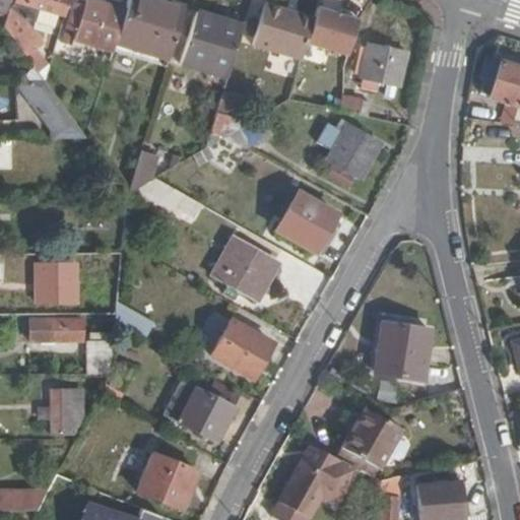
[(0,0),(0,14),(3,16),(8,0),(0,0)]
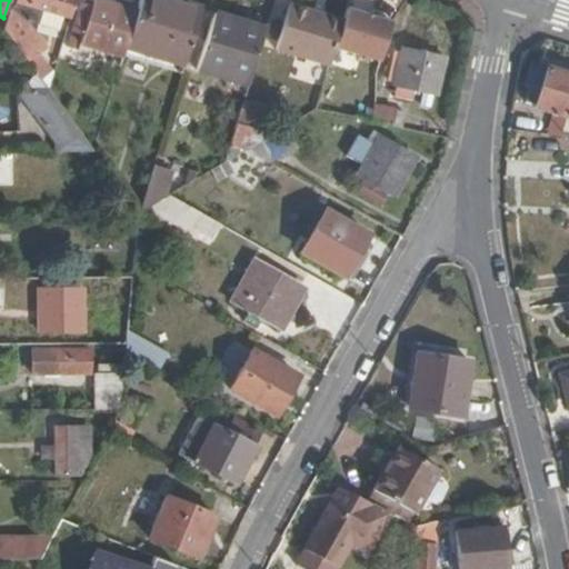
[(73,0),(17,0),(17,2),(9,10),(7,20),(2,31),(47,91),(51,77),(37,58),(45,51),(31,32),(39,9),(69,18),(73,0)]
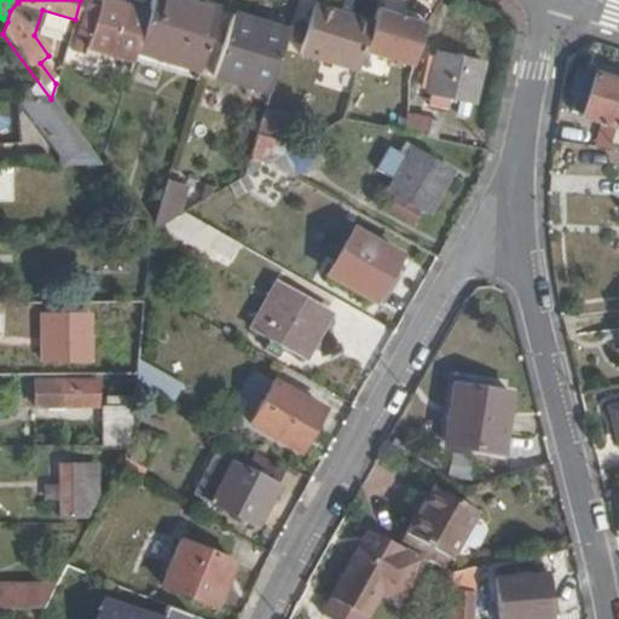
[(132,62),(134,52),(148,12),(149,5),(132,0),(123,0),(122,5),(108,0),(100,0),(98,7),(87,4),(75,45),(132,62)]
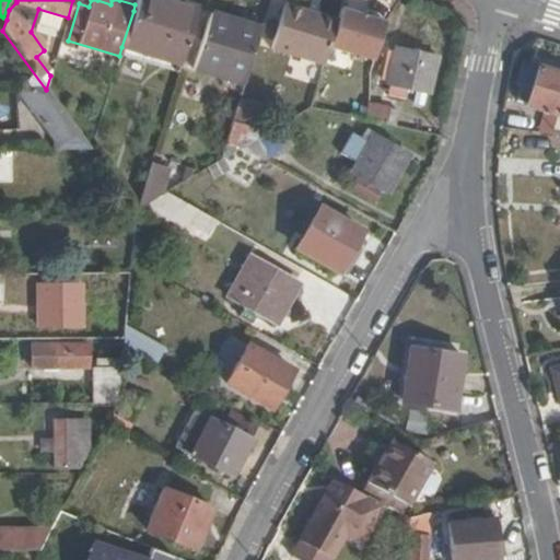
[(181,63),(197,8),(170,0),(136,0),(133,11),(121,47),(181,63)]
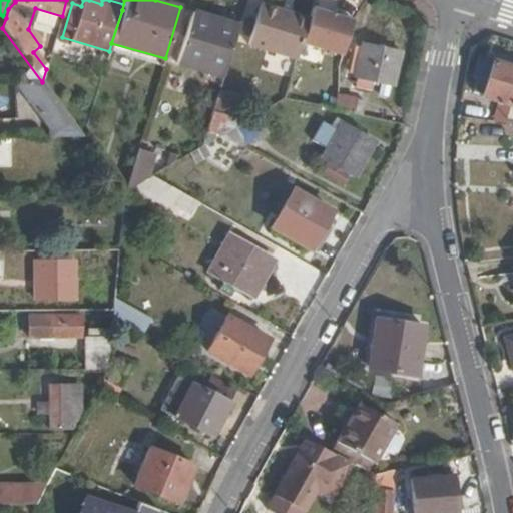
[(296,60),(309,19),(261,4),(247,45),(296,60)]
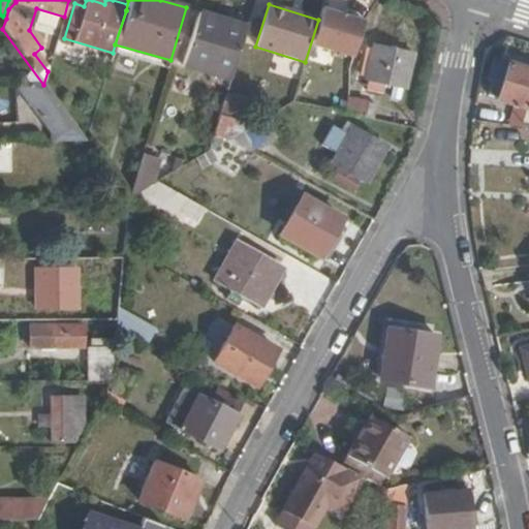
[(314,48),(359,58),(368,19),(323,8),(314,48)]
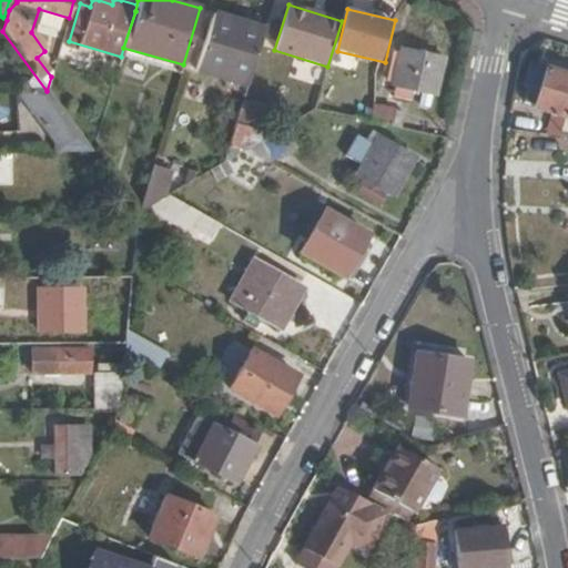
[(245,88),(263,31),(229,21),(230,18),(214,12),(196,71),(245,88)]
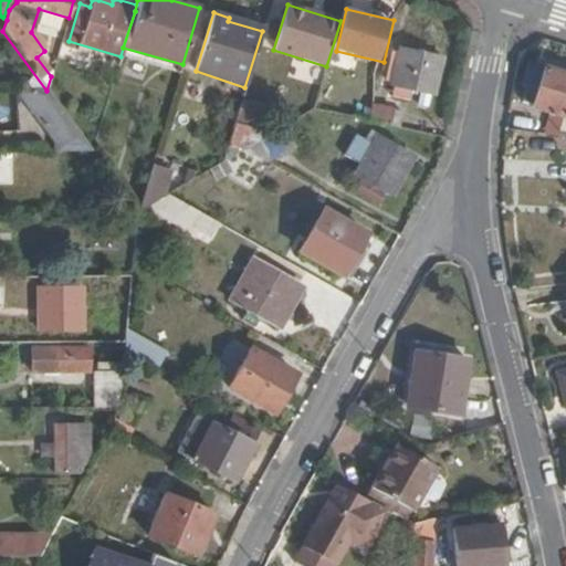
[(433,96),(441,58),(399,49),(390,86),(394,87),(391,96),(409,101),(411,92),(433,96)]
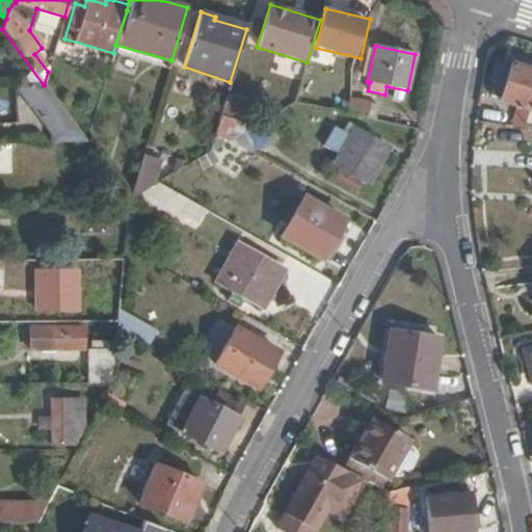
[(504,82),(500,98),(500,99),(504,101),(501,110),(516,115),(521,106),(531,109),(531,70),(510,63),(504,82)]
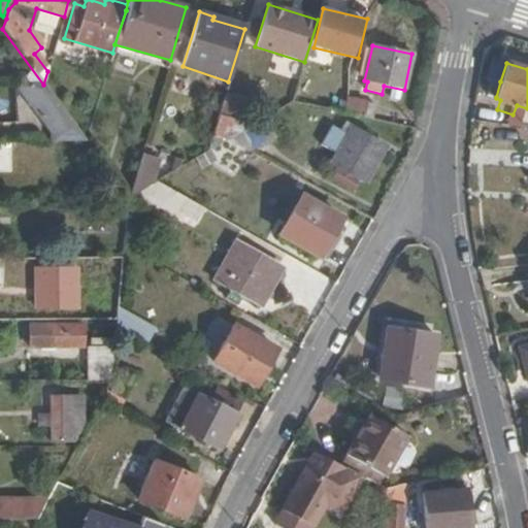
[(486,94),(496,97),(500,81),(491,78),(486,94)]
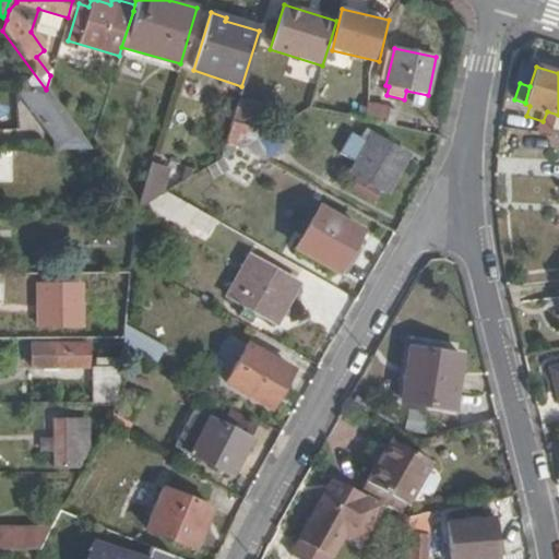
[(54,150),(90,149),(46,90),(16,90),(54,140),(54,150)]
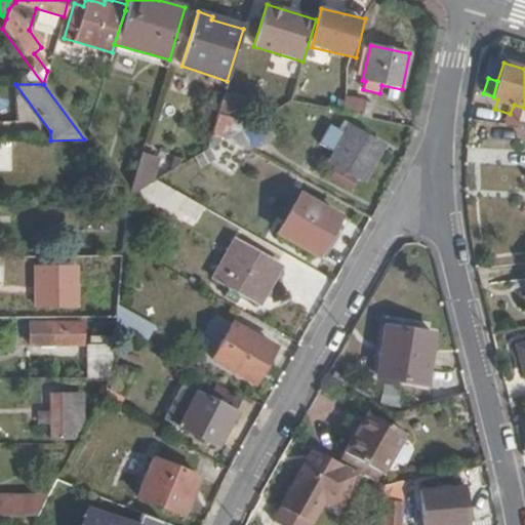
[(307,90),(294,87),(291,102),(305,104),(307,90)]
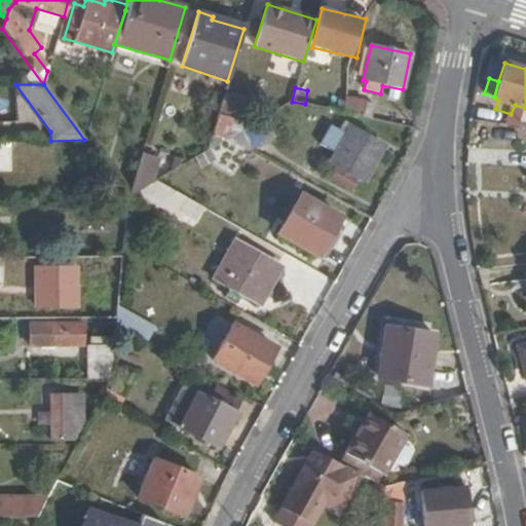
[(305,104),(363,117),(366,102),(307,90),(305,104)]
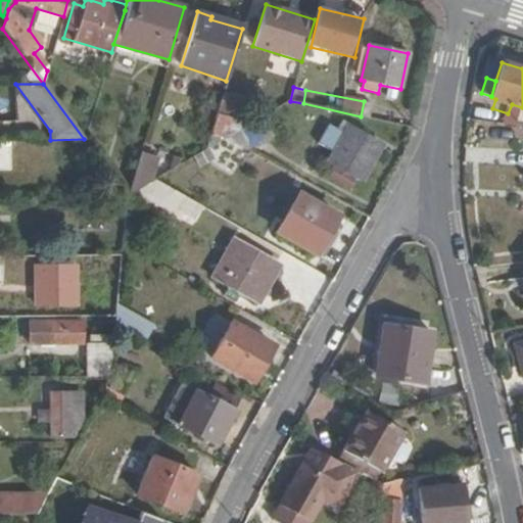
[(204,150),(226,138),(244,127),(247,120),(233,114),(239,98),(223,93),(204,150)]
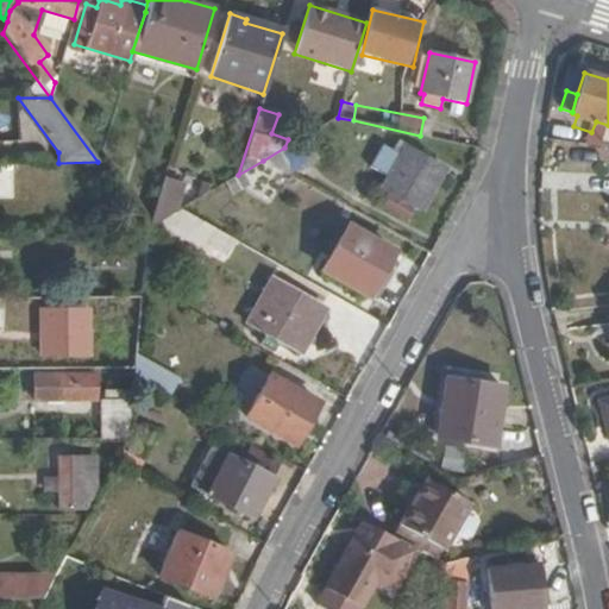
[(263,161),(290,176),(322,158),(307,135),(284,148),(263,161)]
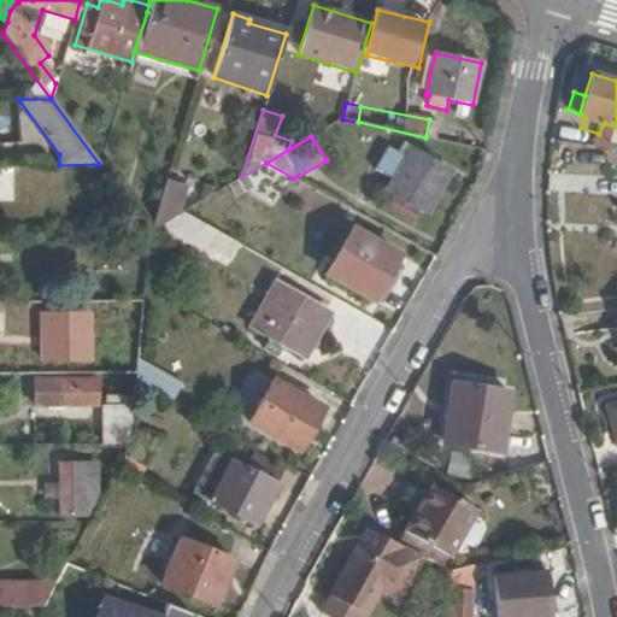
[(406,156),(394,177),(378,204),(415,225),(422,211),(427,215),(451,172),(410,150),(406,156)]
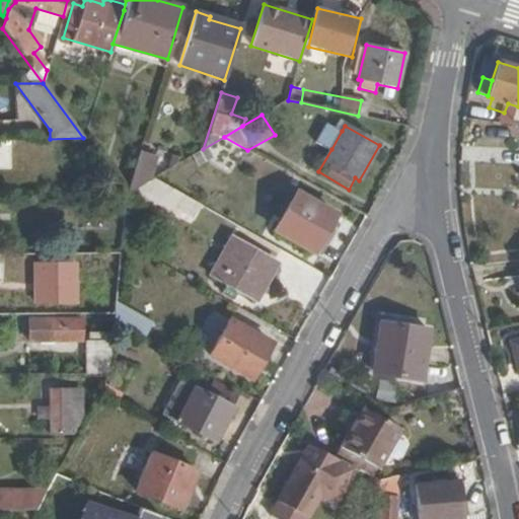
[(320,144),(331,149),(342,131),(330,126),(320,144)]
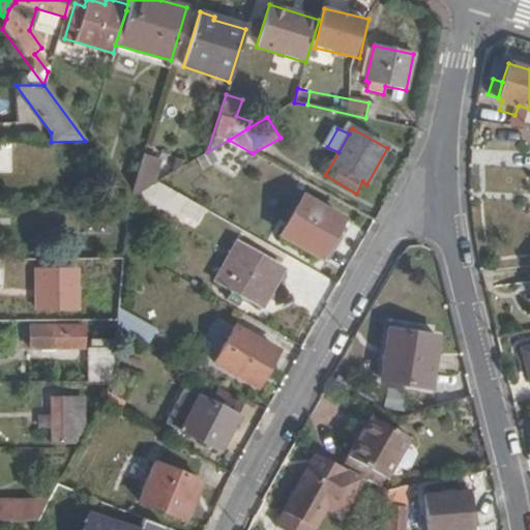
[(155,182),(180,168),(182,159),(163,152),(159,160),(141,154),(127,199),(135,195),(155,182)]
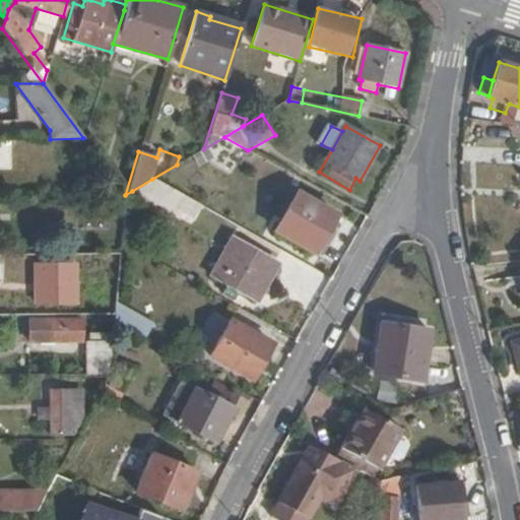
[(189,223),(199,205),(152,179),(132,191),(189,223)]
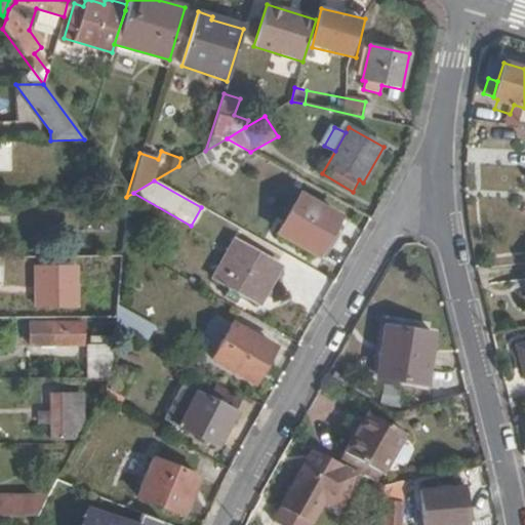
[(317,256),(339,216),(299,194),(277,233),(317,256)]
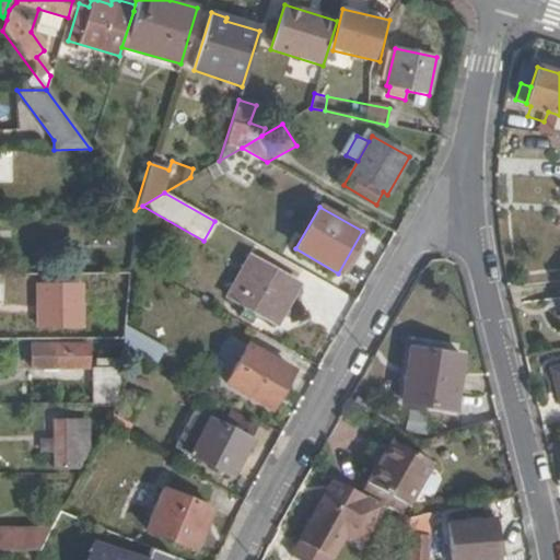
[(276,324),(298,284),(249,256),(226,296),(276,324)]
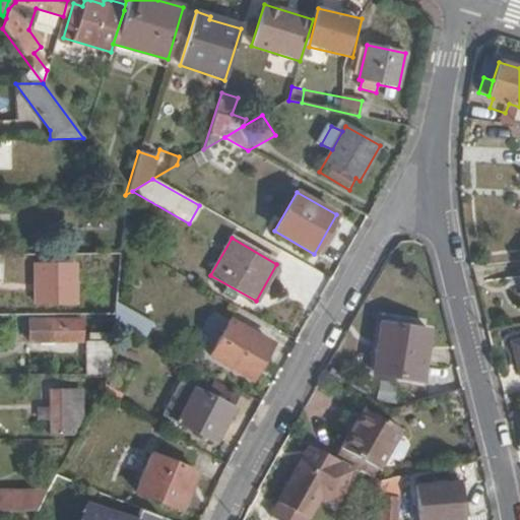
[(75,296),(92,296),(92,272),(74,272),(75,296)]
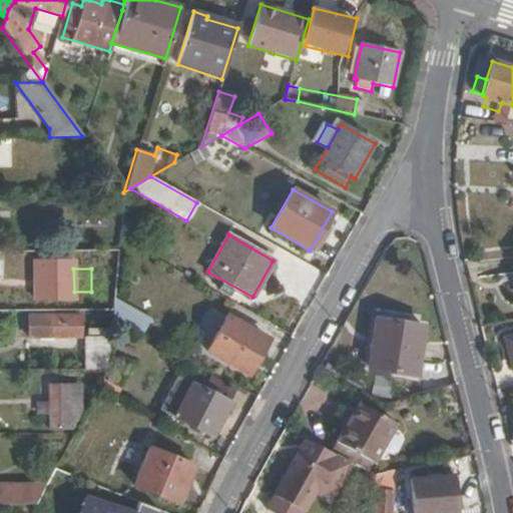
[(151,320),(114,299),(113,312),(112,316),(143,334),(151,320)]
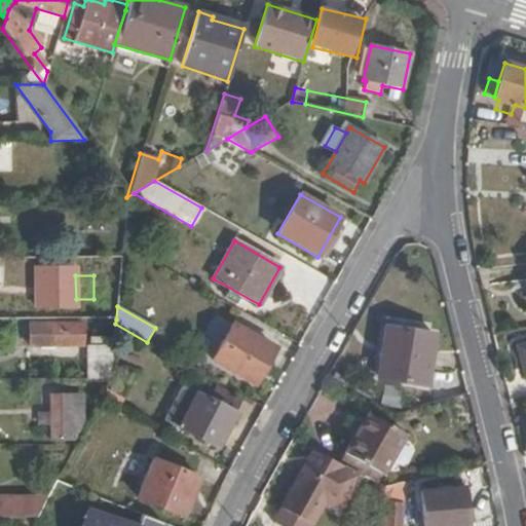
[(30,346),(82,346),(82,323),(30,324),(30,346)]
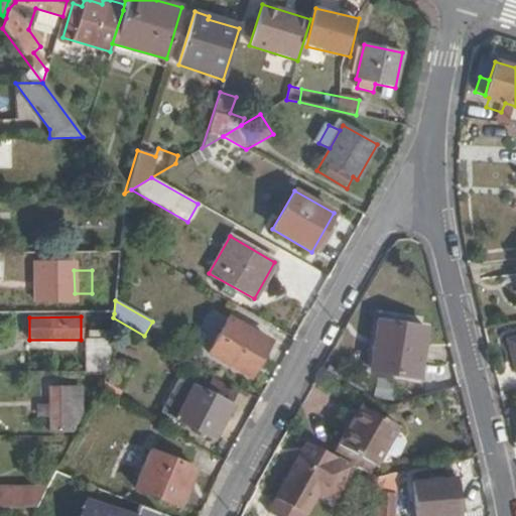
[(249,378),(270,342),(229,318),(208,355),(249,378)]
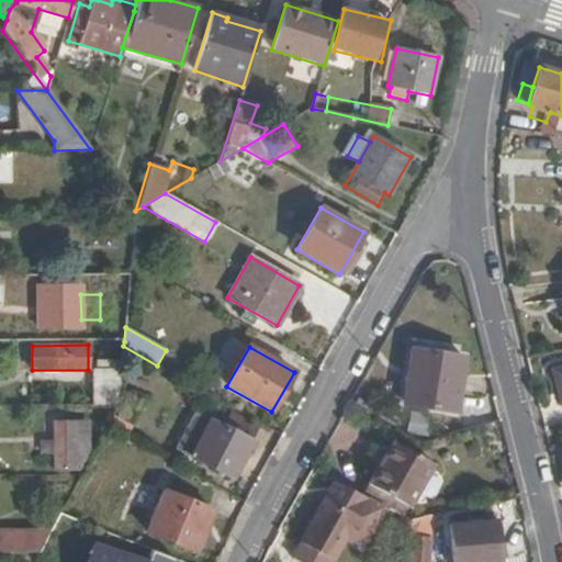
[(454,411),(463,356),(411,348),(402,402),(454,411)]
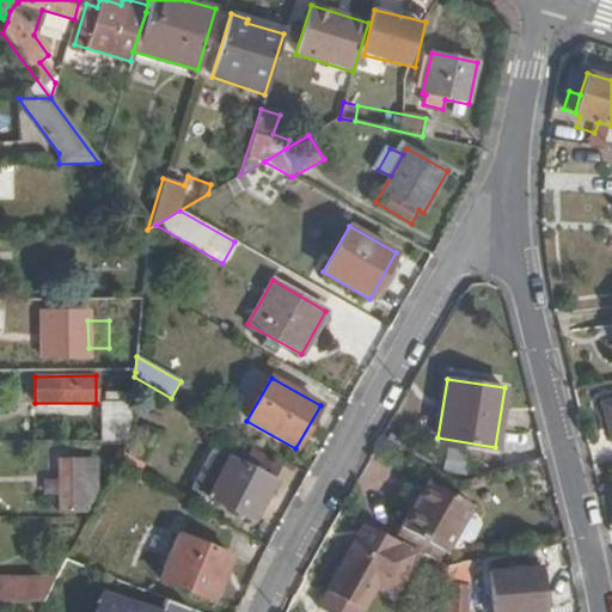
[(611,440),(611,398),(600,403),(610,441),(611,440)]
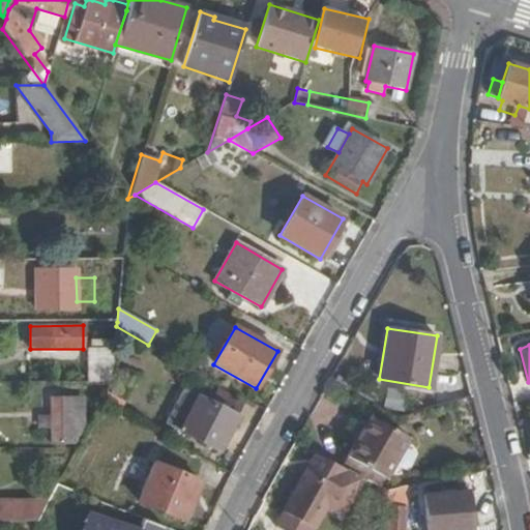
[(89,350),(89,382),(112,381),(114,350),(89,350)]
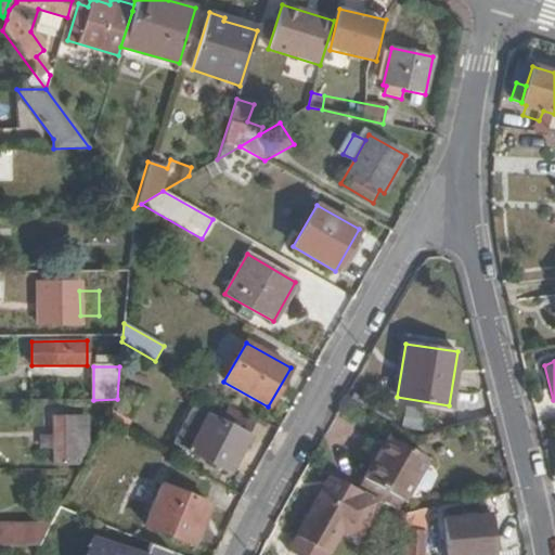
[(229,474),(247,437),(192,408),(172,444),(229,474)]
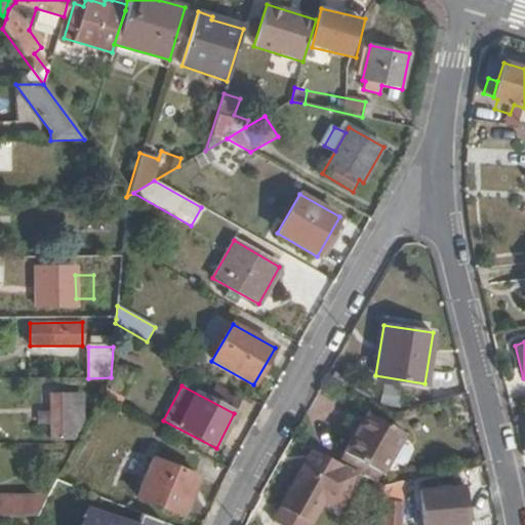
[(50,395),(50,445),(72,445),(82,423),(82,395),(50,395)]
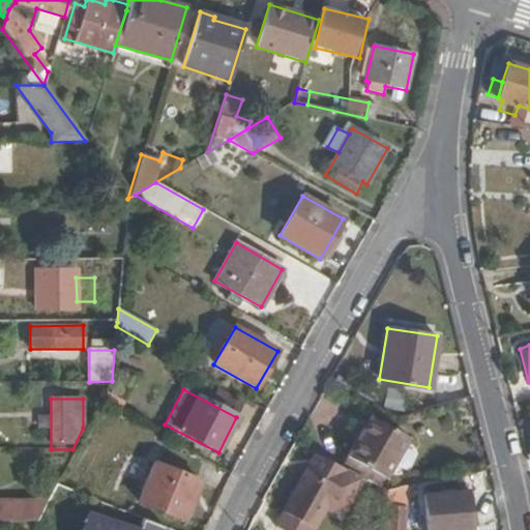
[(377,486),(380,487),(408,436),(369,413),(339,466),(359,476),(377,486)]
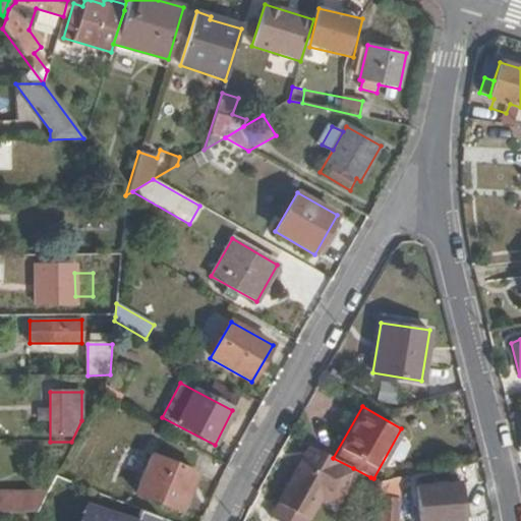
[(317,450),(308,446),(302,459),(310,462),(317,450)]
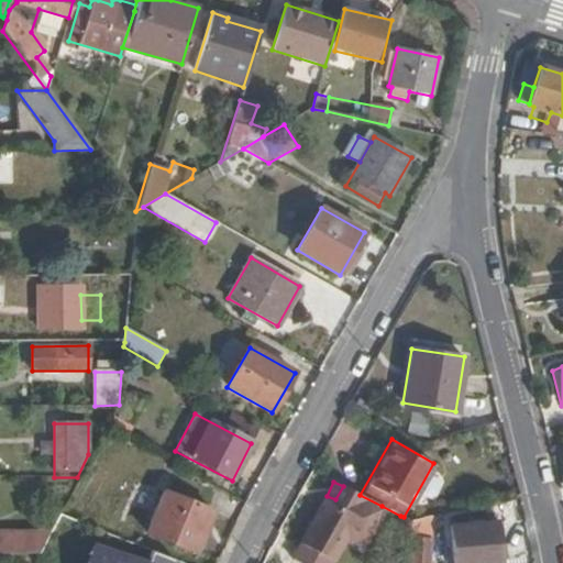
[(335,499),(327,496),(290,561),(295,562),(332,562),(333,562),(330,562),(346,534),(362,543),(382,506),(360,495),(343,486),(335,499)]
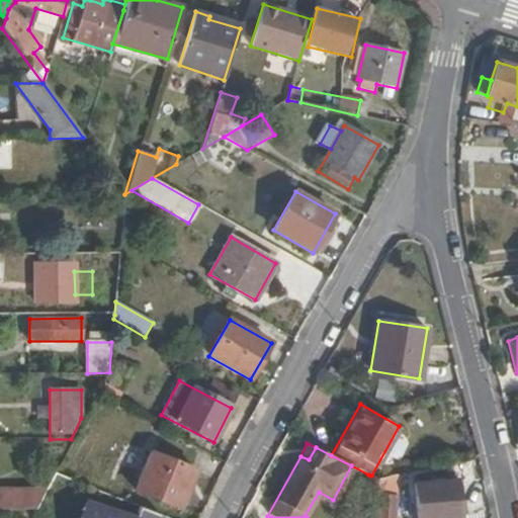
[(180,508),(195,470),(151,451),(136,491),(180,508)]
